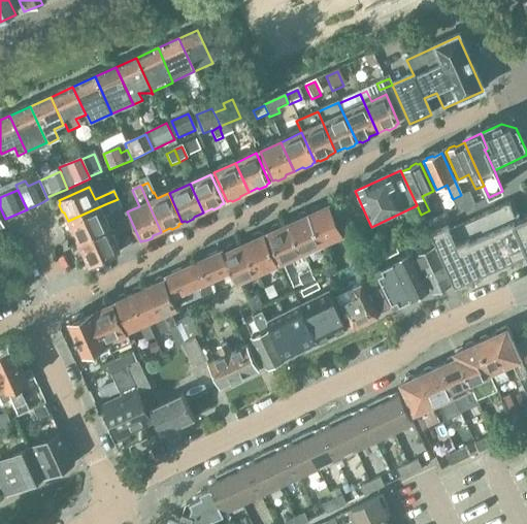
[(456,210),(446,216),(450,225),(461,220),(493,205),(490,197),(489,197),(475,204),(469,193),(452,201),(456,210)]
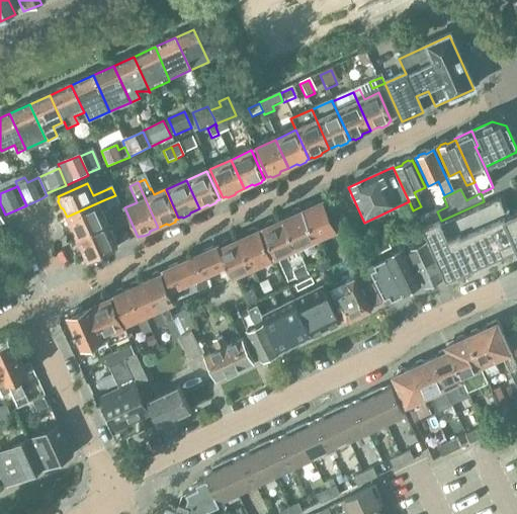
[(118,202),(115,195),(105,199),(108,207),(118,202)]
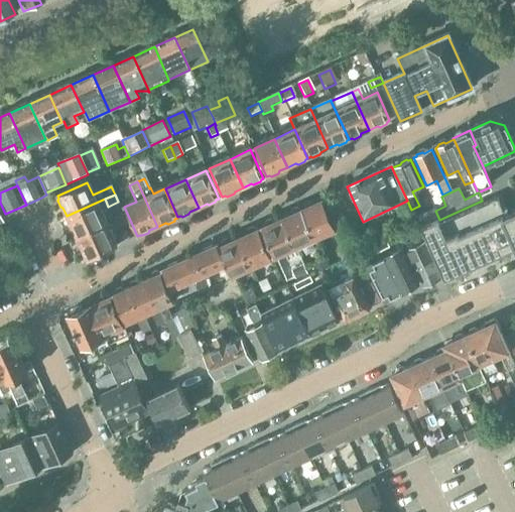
[(421,228),(420,228),(443,281),(514,250),(514,213),(505,218),(498,200),(441,225),(439,220),(421,228)]
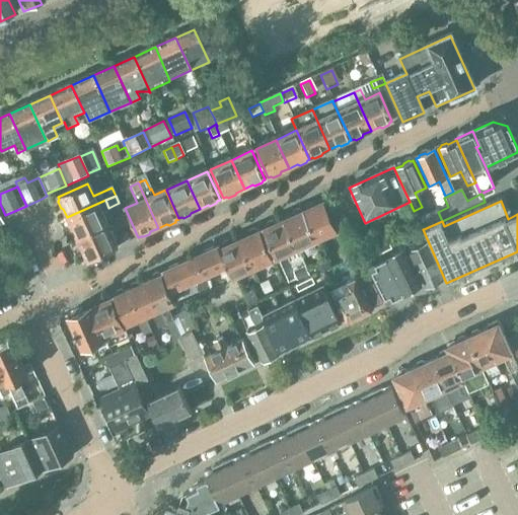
[(304,212),(303,212),(315,241),(337,232),(323,203),(314,207),(311,205),(305,208),(304,212)]
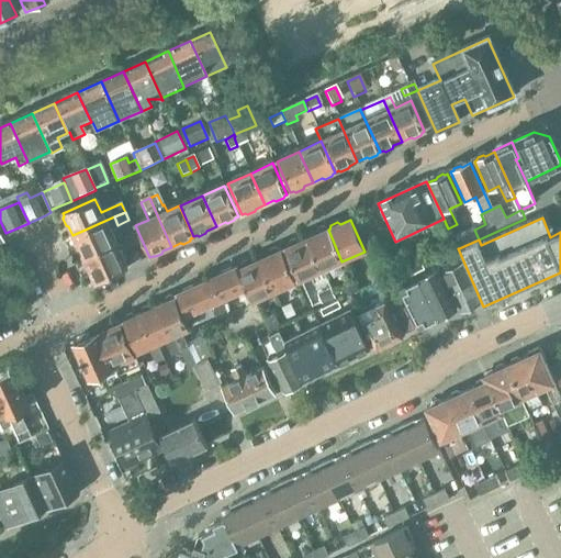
[(73,235),(83,258),(115,244),(104,221),(73,235)]
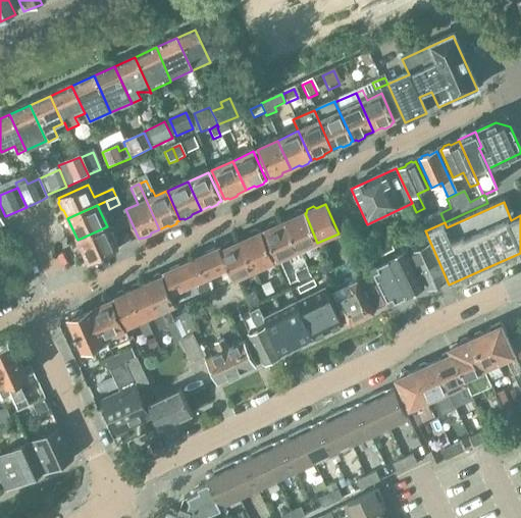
[(294,218),(284,222),(298,252),(317,243),(305,213),(303,214),(300,212),(294,215),(294,218)]
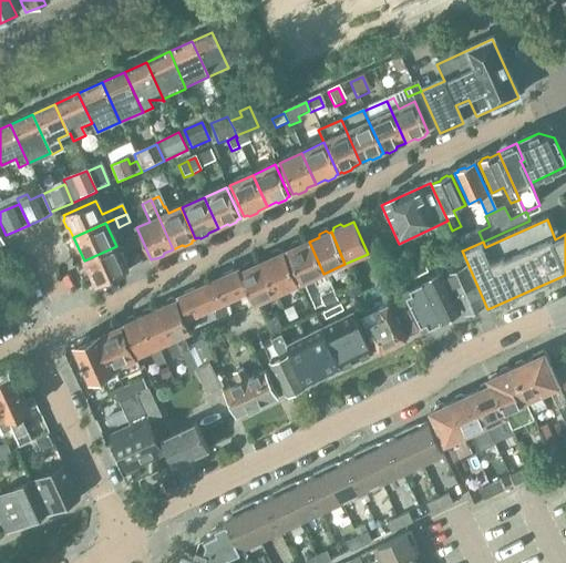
[(459,239),(463,251),(483,242),(479,232),(459,239)]
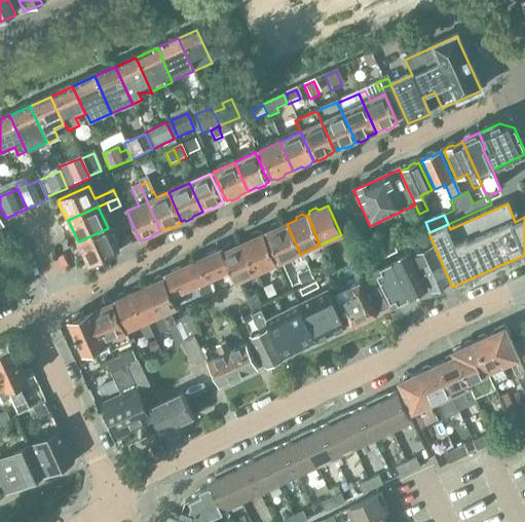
[(108,228),(78,241),(83,252),(82,255),(84,261),(87,261),(89,265),(119,252),(113,238),(130,230),(126,219),(108,228)]
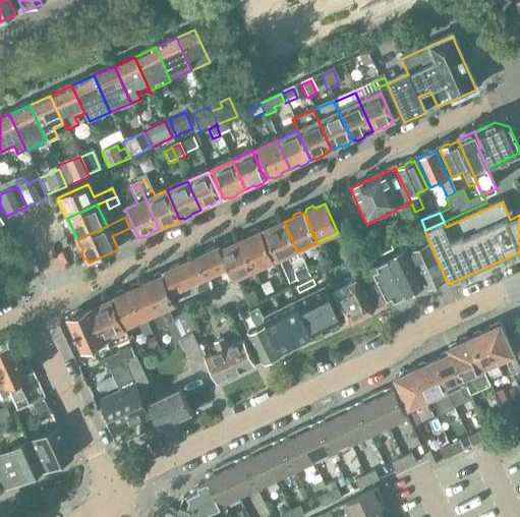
[(297,251),(284,222),(276,226),(273,224),(267,227),(267,230),(264,231),(277,261),(297,251)]
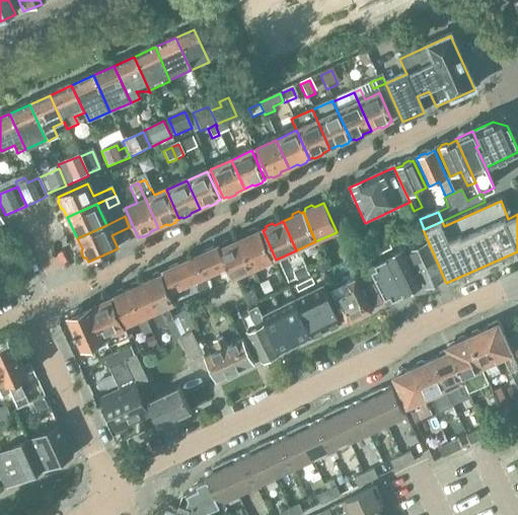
[(416,249),(410,251),(426,290),(443,283),(421,230),(410,235),(416,249)]
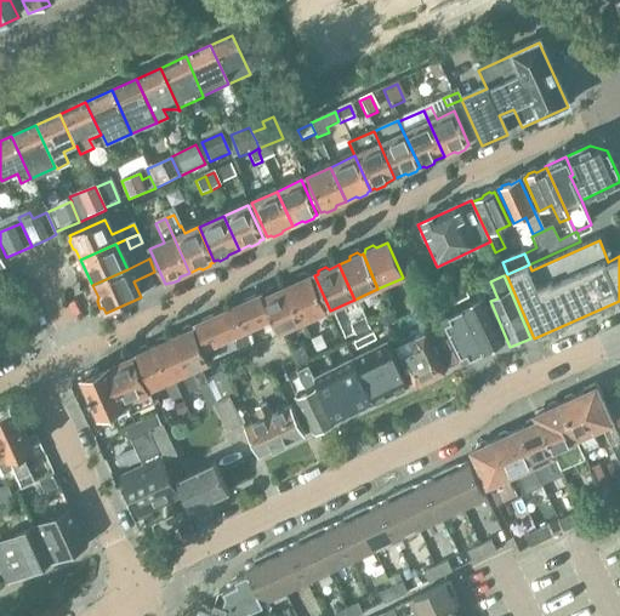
[(296,284),(286,289),(302,323),(326,312),(311,278),(307,279),(303,277),(296,279),(296,284)]
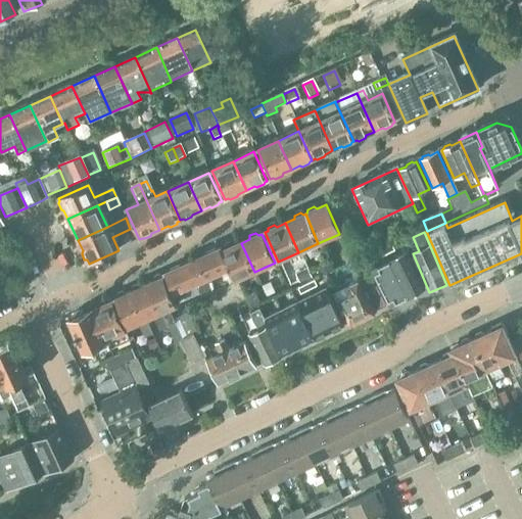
[(223,251),(220,252),(228,270),(233,282),(254,272),(241,243),(232,247),(229,245),(223,247),(223,251)]
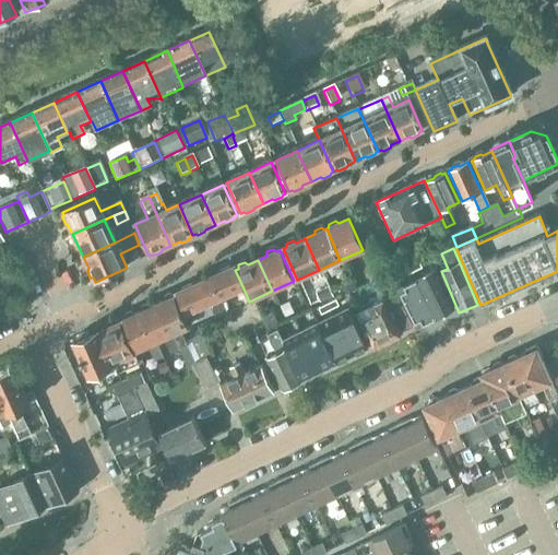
[(418,264),(410,269),(413,275),(420,271),(418,264)]
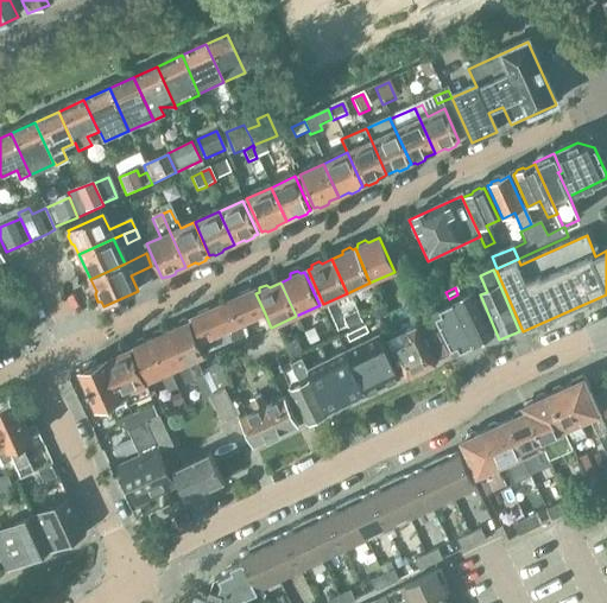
[(254,290),(217,306),(222,318),(234,313),(239,325),(265,313),(255,293),(254,290)]
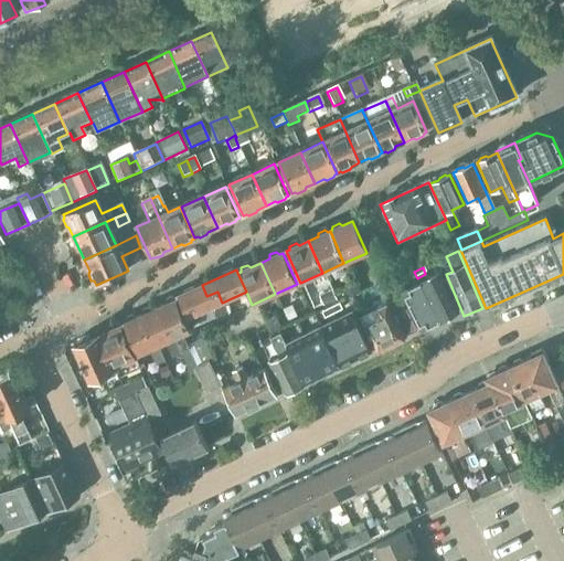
[(414,272),(405,276),(408,283),(417,278),(414,272)]
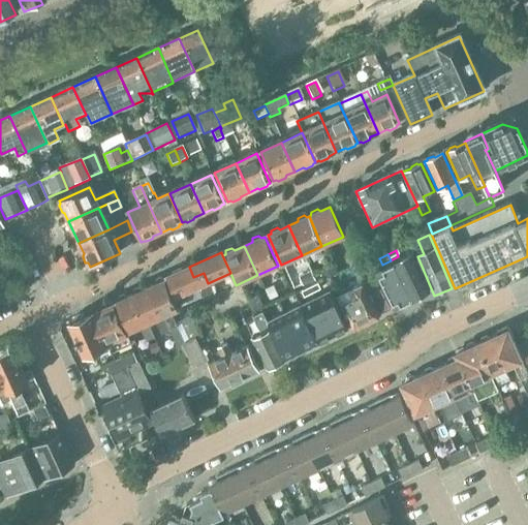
[(360,265),(355,255),(346,259),(350,270),(360,265)]
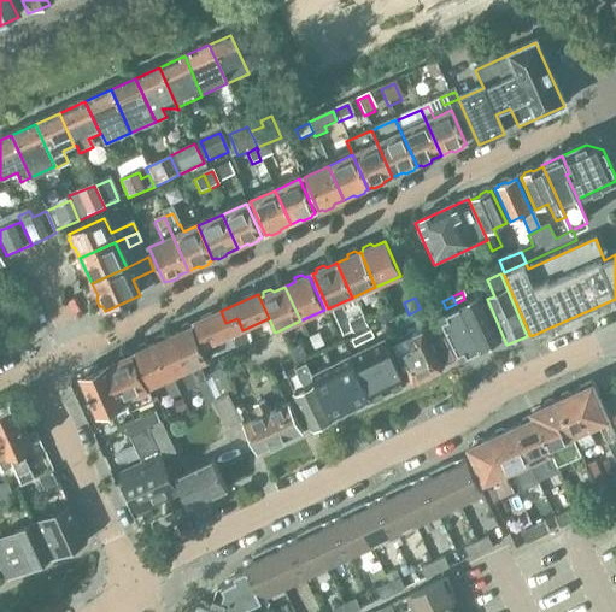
[(477,300),(458,310),(479,352),(498,342),(477,300)]
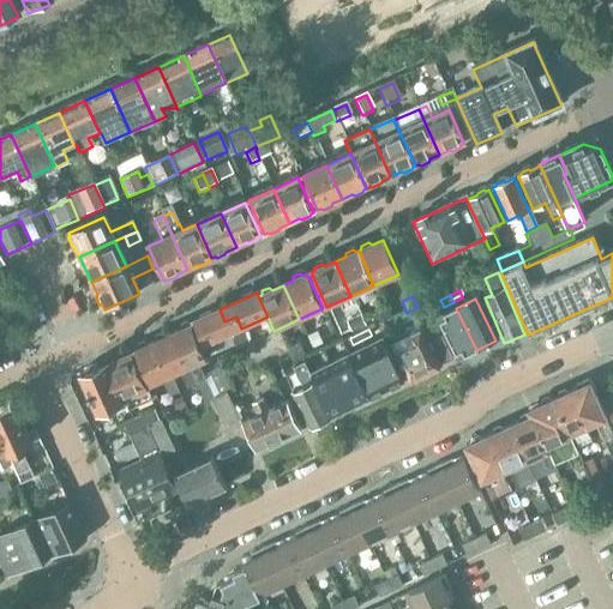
[(476,350),(456,308),(437,318),(444,332),(456,357),(457,360),(476,350)]
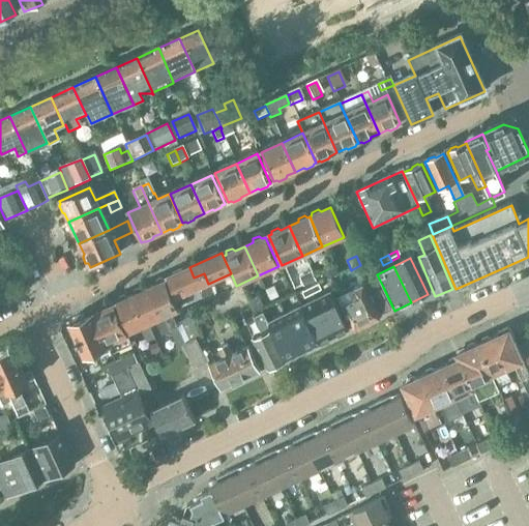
[(194,278),(189,267),(167,279),(176,298),(196,289),(202,301),(214,295),(208,284),(204,273),(194,278)]
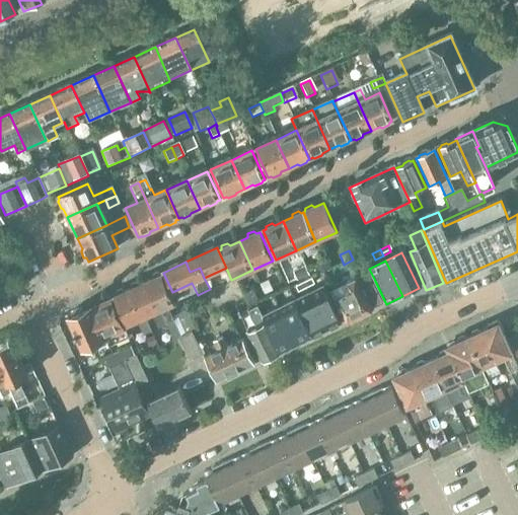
[(179,339),(191,334),(196,330),(192,321),(176,328),(173,322),(166,308),(173,304),(161,276),(159,277),(157,275),(151,278),(151,281),(143,284),(147,294),(150,293),(169,335),(173,342),(179,339)]
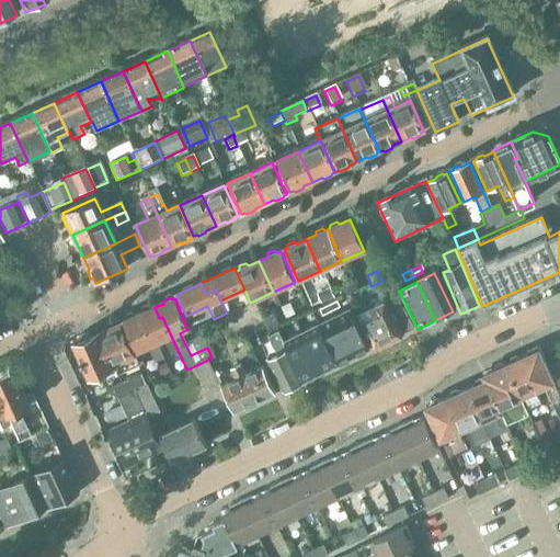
[(376,319),(361,327),(373,351),(403,336),(387,302),(370,309),(376,319)]
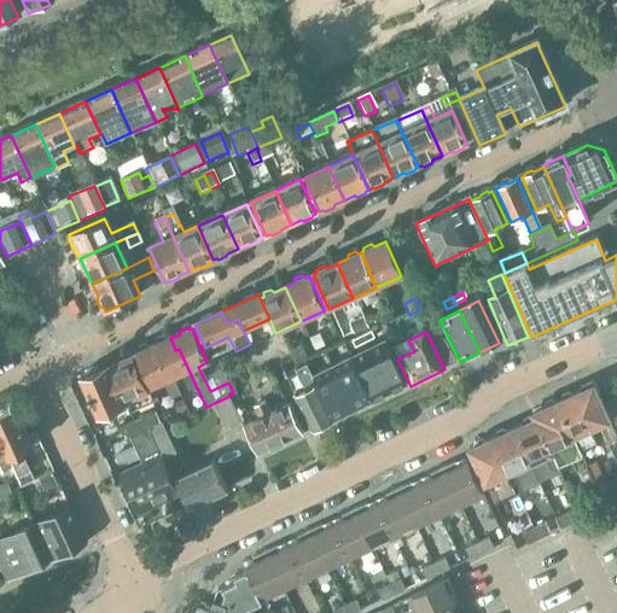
[(356,349),(376,339),(372,333),(353,342),(356,349)]
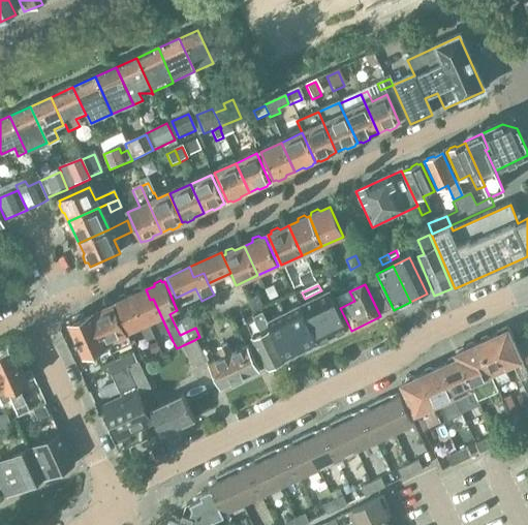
[(204,302),(215,326),(249,310),(238,286),(204,302)]
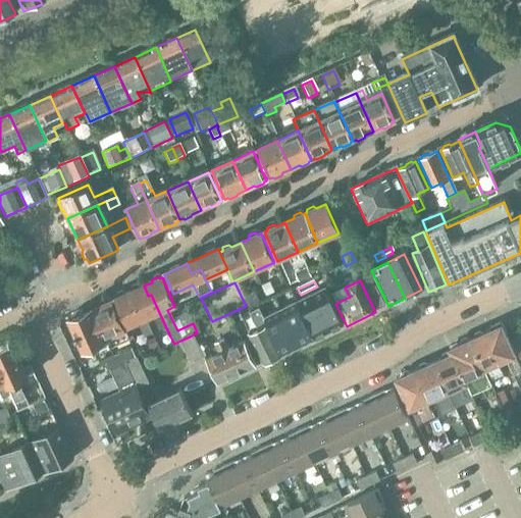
[(377,282),(365,289),(375,310),(387,304),(377,282)]
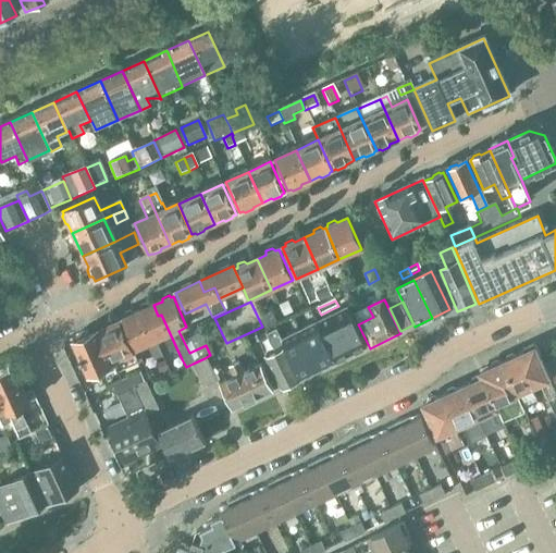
[(174,364),(182,359),(161,315),(158,316),(153,305),(148,308),(145,306),(139,309),(138,312),(145,326),(148,324),(156,341),(162,338),(174,364)]
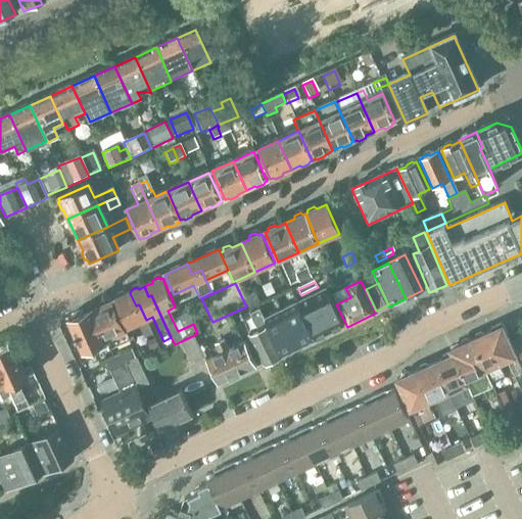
[(329,334),(343,327),(326,290),(312,297),(329,334)]
